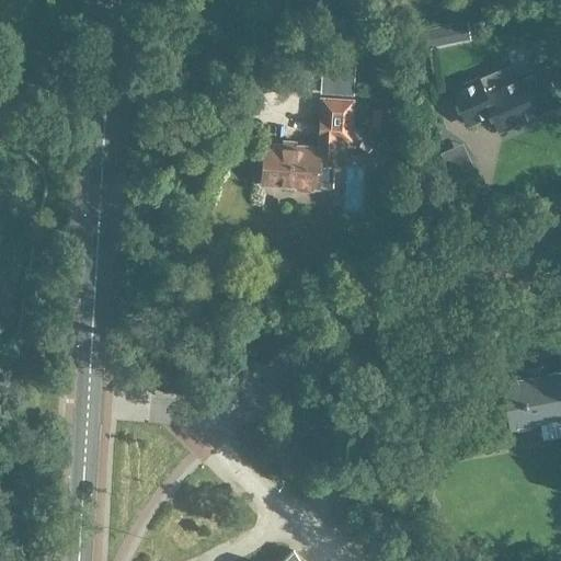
[(471,42),(467,24),(419,33),(423,53),(471,42)]
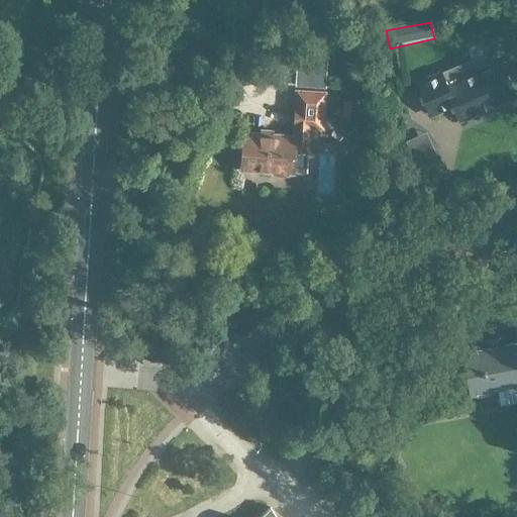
[(506,76),(501,63),(500,60),(471,72),(466,61),(440,72),(440,70),(414,81),(429,116),(451,107),(457,122),(477,113),(479,117),(494,111),(492,107),(515,97),(509,82),(511,81),(509,75),(506,76)]
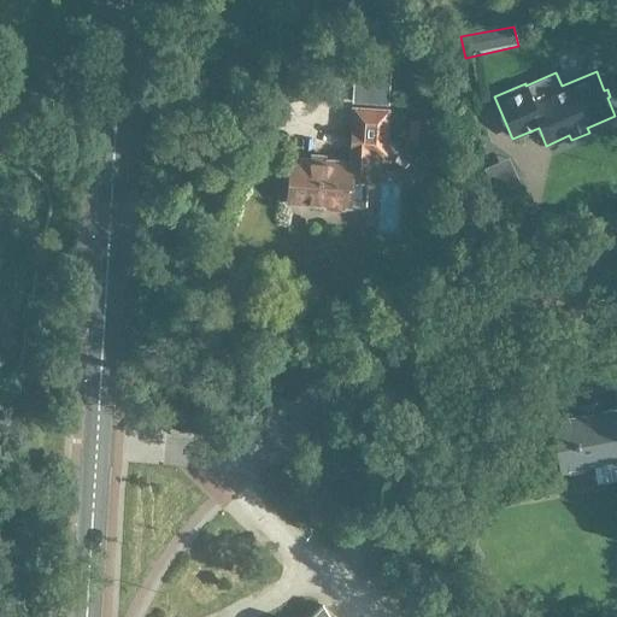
[(285,203),(283,203),(283,205),(323,206),(322,210),(344,211),(345,209),(351,209),(351,206),(350,206),(350,205),(364,206),(366,183),(369,183),(370,154),(387,156),(389,109),(386,109),(387,92),(358,90),(357,106),(351,106),(347,163),(287,159),(285,203)]
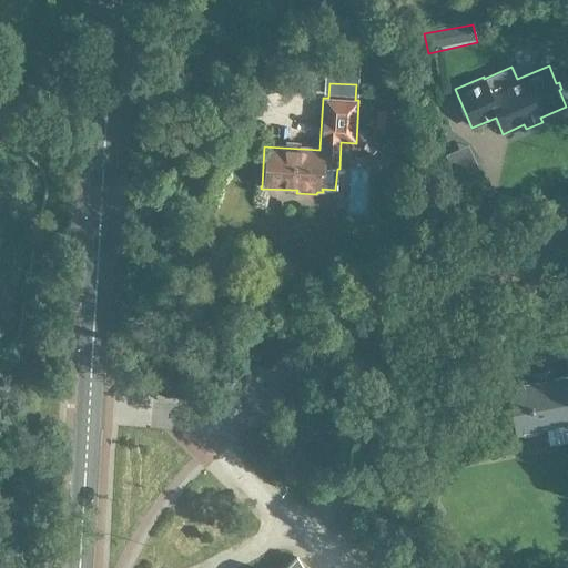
[(445,154),(452,181),(478,170),(467,144),(445,154)]
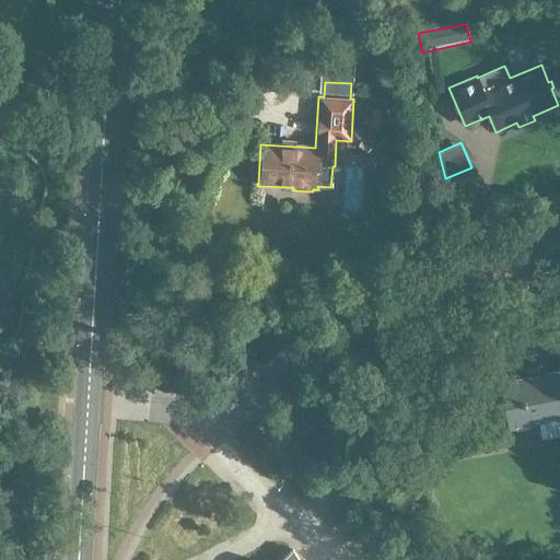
[(559,433),(559,370),(541,374),(540,366),(521,371),(522,377),(499,383),(506,424),(514,423),(514,430),(529,427),(528,421),(538,419),(541,438),(559,433)]
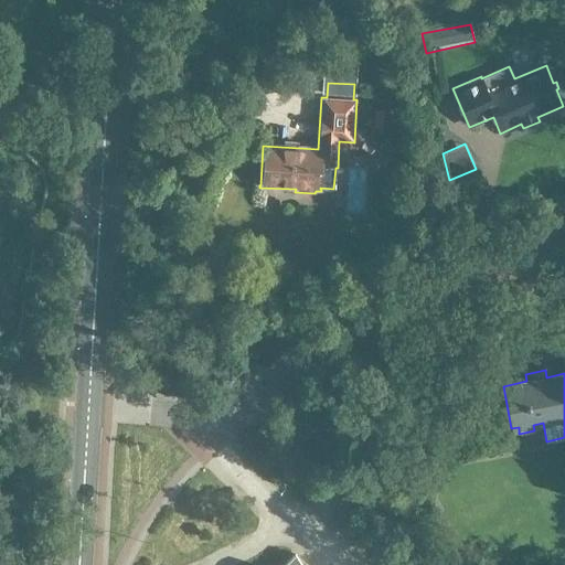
[(302,564),(295,552),(290,557),(281,564),(302,564)]
